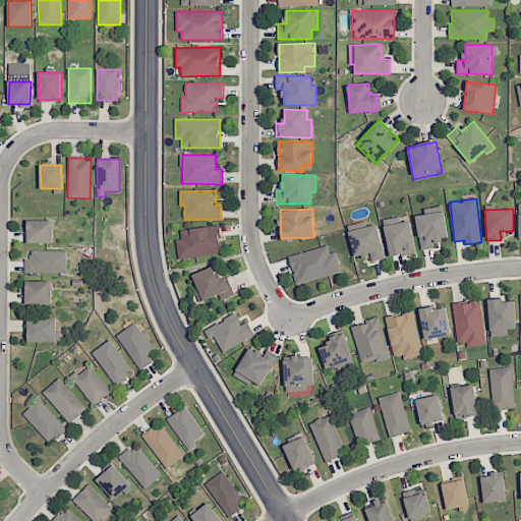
[(416,215),(420,249),(435,248),(433,240),(448,239),(445,212),(416,215)]
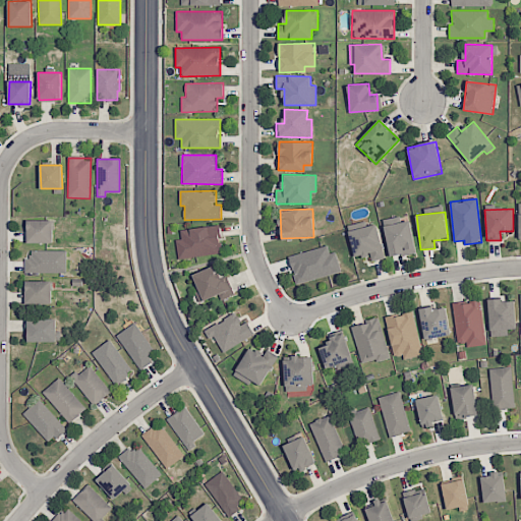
[(389,256),(415,253),(410,217),(384,220),(389,256)]
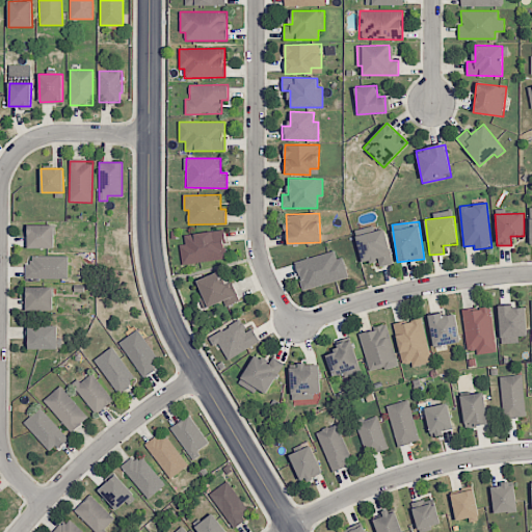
[(27,247),(54,247),(54,224),(27,224),(27,247)]
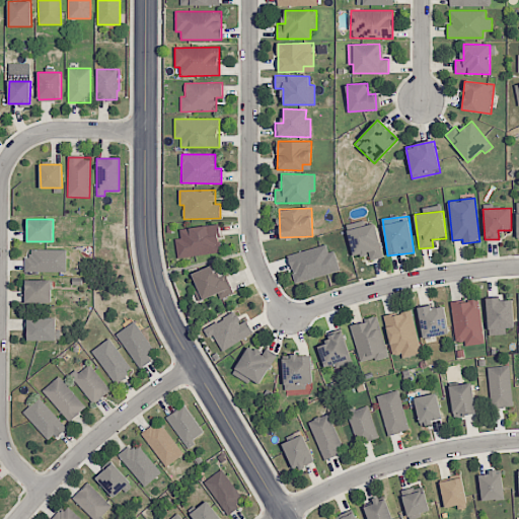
[(354,257),(368,253),(370,261),(383,257),(375,223),(347,230),(354,257)]
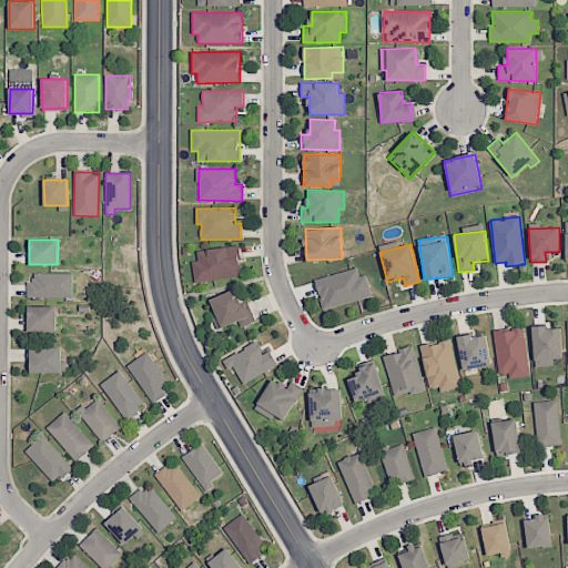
[(196,251),(199,261),(192,262),(195,283),(243,275),(239,245),(196,251)]
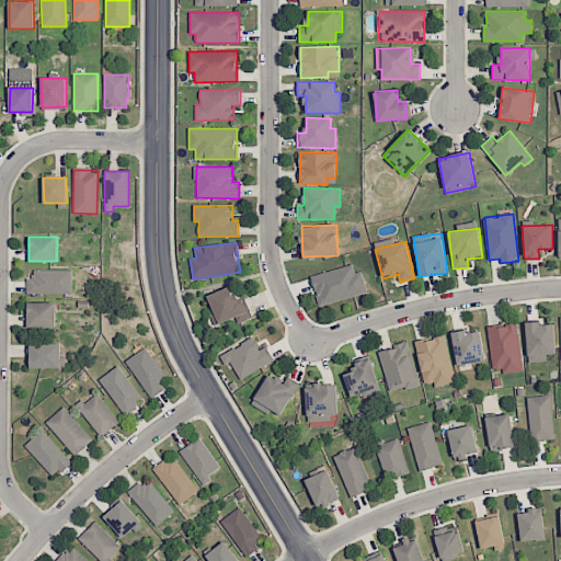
[(362,271),(355,273),(353,265),(311,275),(319,306),(367,293),(362,271)]
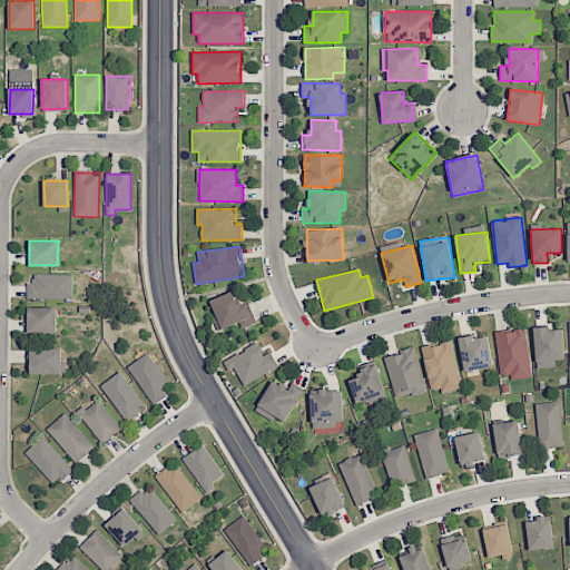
[(72,274),(35,274),(35,283),(28,283),(28,295),(72,296),(72,274)]
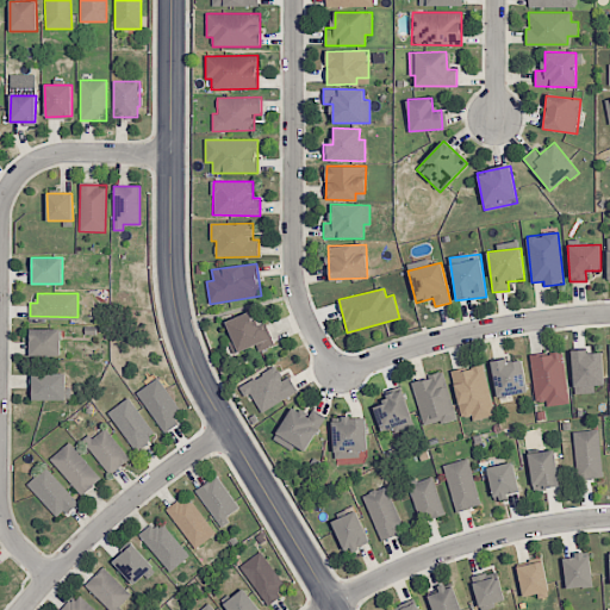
[(224,322),(236,353),(257,344),(260,350),(273,344),(263,319),(254,323),(249,312),(224,322)]
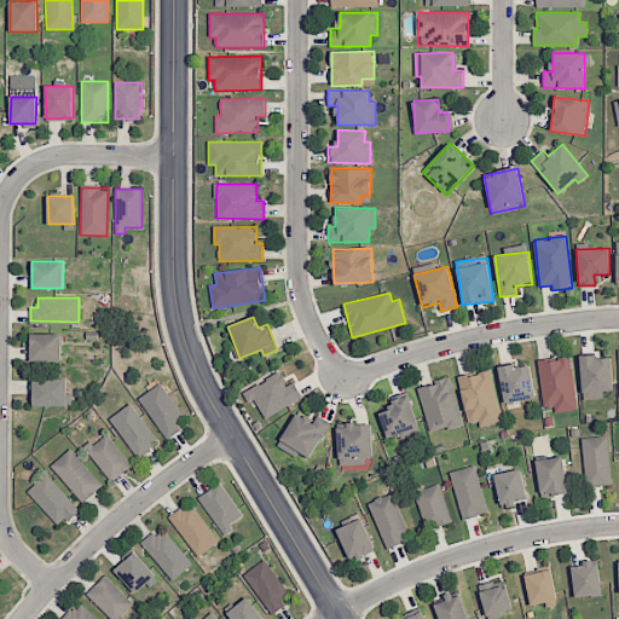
[(62,334),(30,334),(30,360),(62,362),(62,334)]
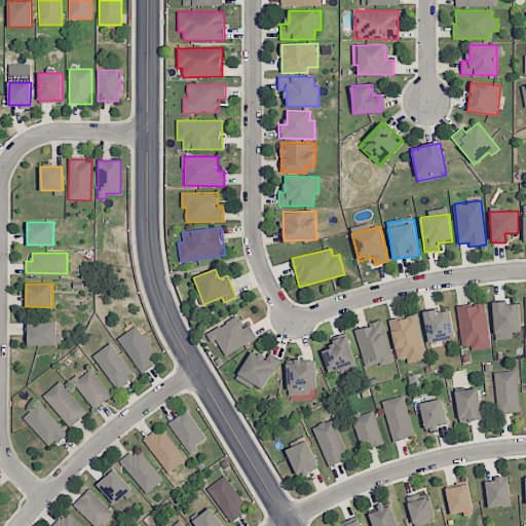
[(491,347),(485,302),(456,306),(462,346),(470,345),(471,350),(491,347)]
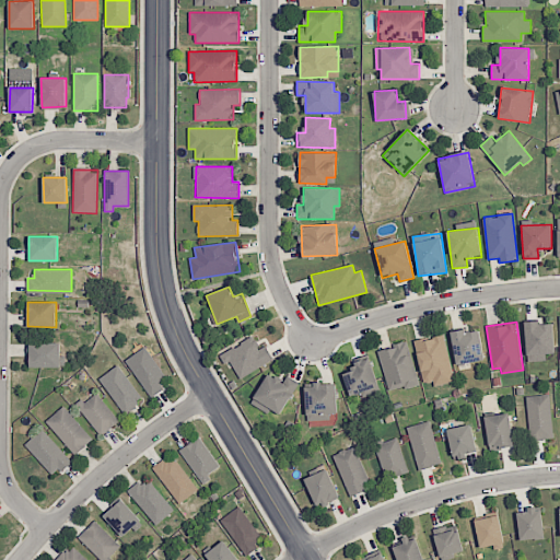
[(546,361),(546,353),(555,353),(553,322),(525,323),(526,361),(546,361)]
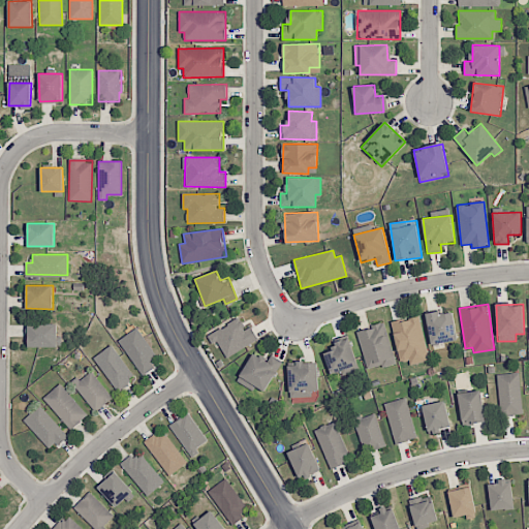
[(427,314),(430,344),(457,341),(454,311),(427,314)]
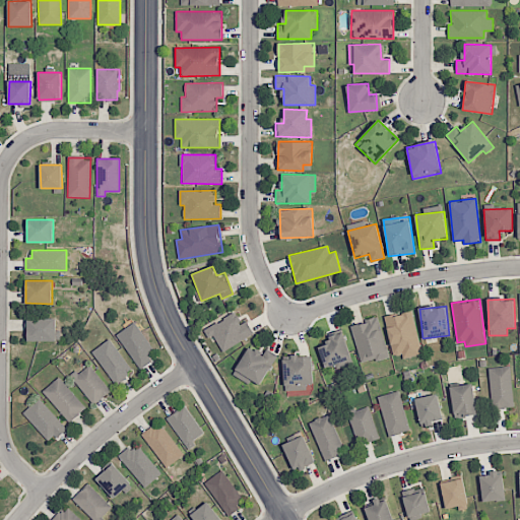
[(384,317),(393,355),(401,354),(402,359),(421,354),(412,311),(384,317)]
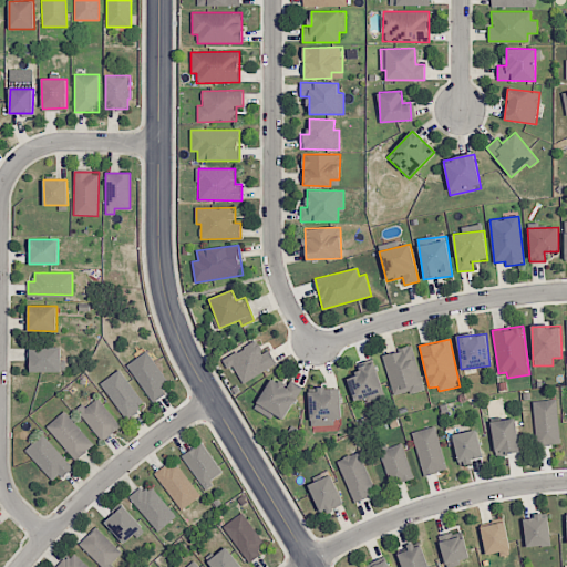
[(269,350),(263,353),(257,341),(222,358),(227,369),(234,366),(241,382),(277,366),(269,350)]
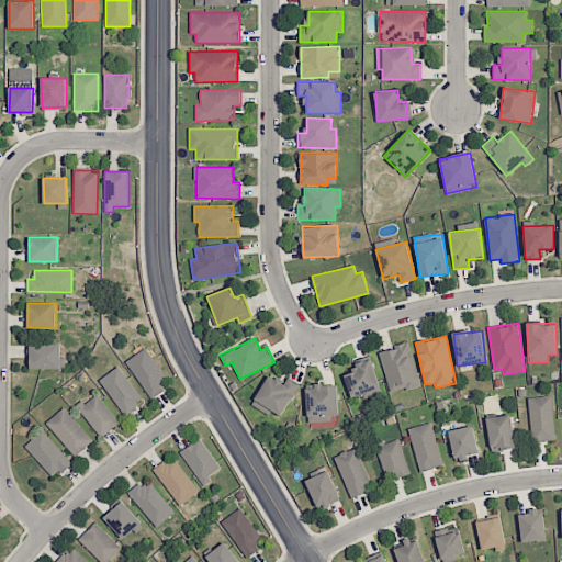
[(62,344),(29,344),(27,369),(60,369),(62,344)]
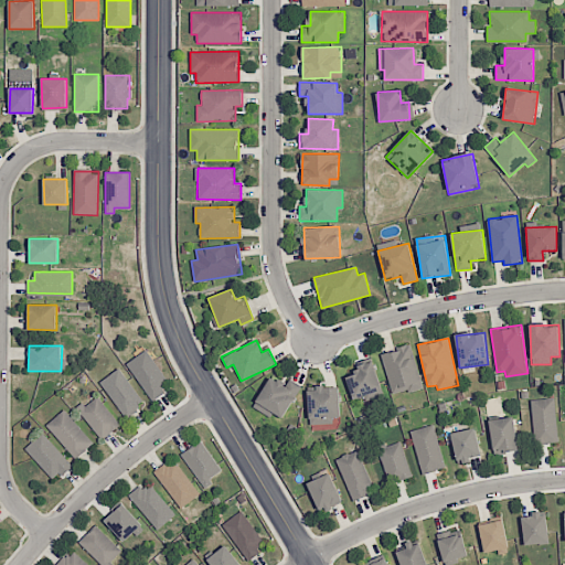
[(382,353),(393,395),(423,387),(411,345),(382,353)]
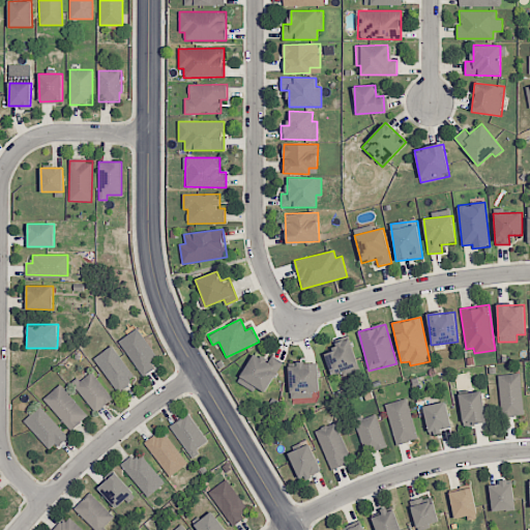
[(160,361),(138,328),(118,342),(142,375),(160,361)]
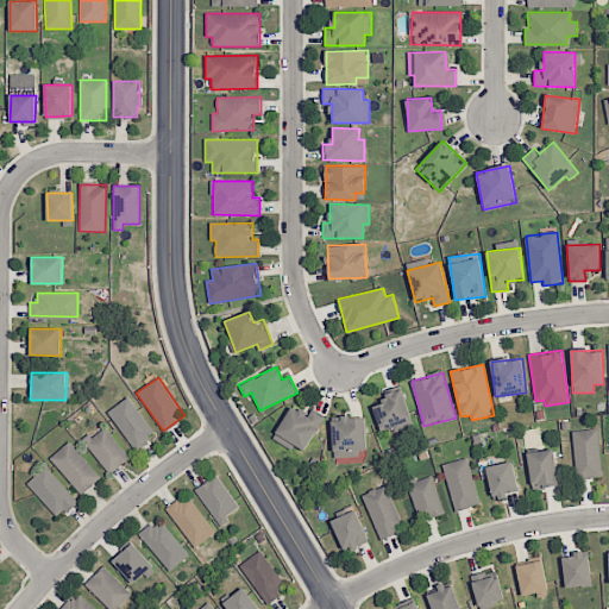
[(381,431),(412,421),(402,391),(371,401),(381,431)]
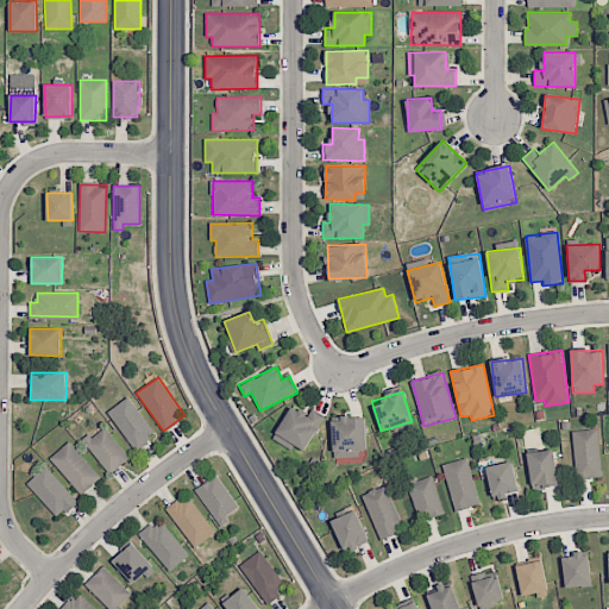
[(110,409),(132,450),(155,438),(131,396),(110,409)]
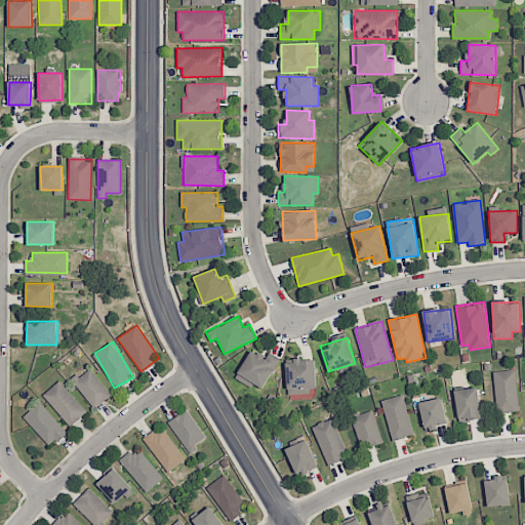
[(264,390),(279,358),(269,352),(267,356),(250,349),(236,379),(252,387),(253,385),(264,390)]
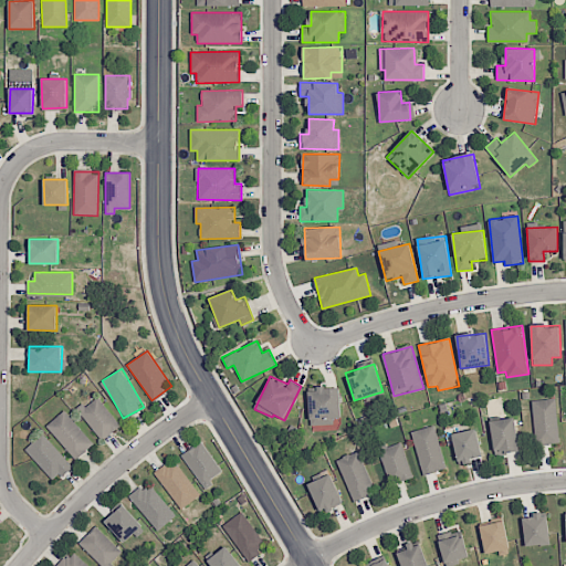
[(310,426),(333,425),(333,418),(341,418),(339,388),(308,389),(310,426)]
